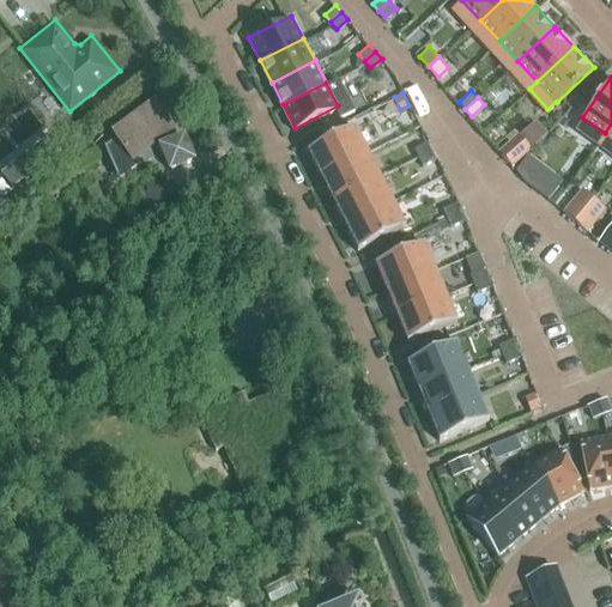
[(193,158),(185,135),(177,138),(173,127),(174,127),(155,102),(114,133),(115,134),(104,143),(116,173),(134,159),(133,157),(149,145),(152,150),(162,146),(171,167),(193,158)]
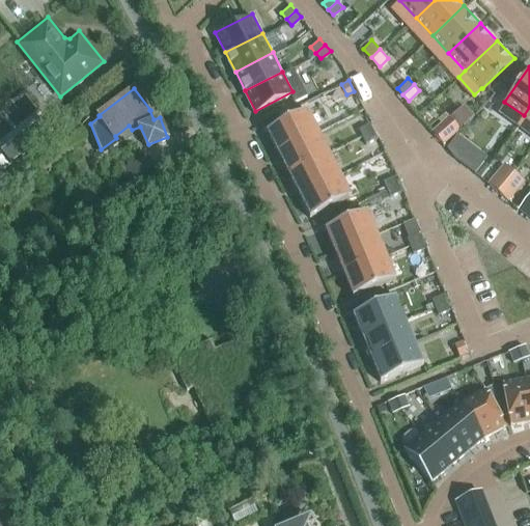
[(298,104),(286,110),(289,117),(301,111),(298,104)]
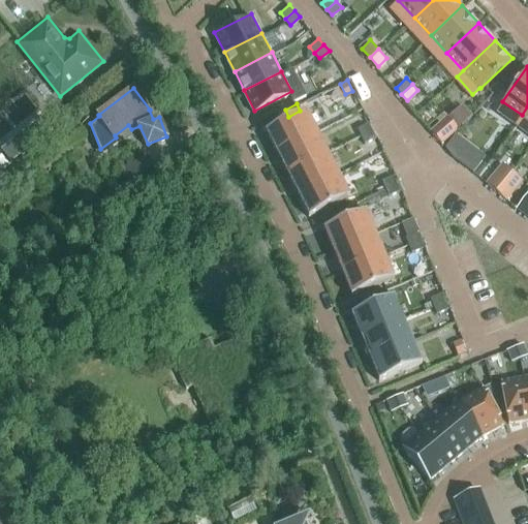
[(277,150),(316,130),(306,110),(307,109),(307,108),(300,111),(288,117),(266,129),(266,130),(267,129),(277,150)]
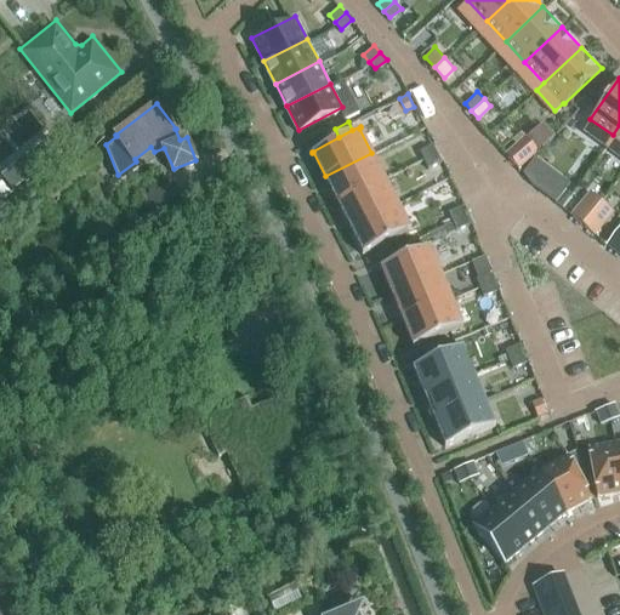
[(524,134),(506,151),(518,165),(536,148),(524,134)]
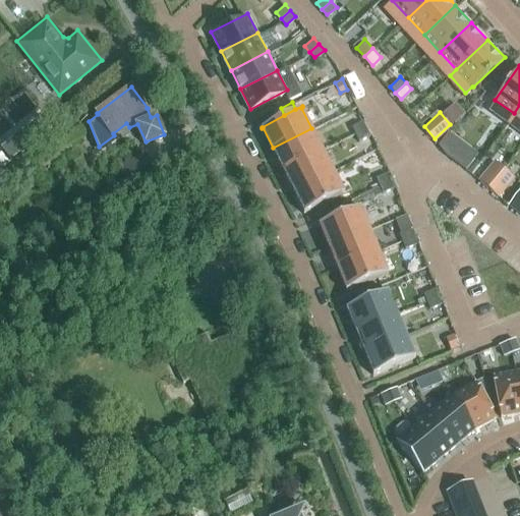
[(42,113),(1,145),(11,158),(52,126),(42,113)]
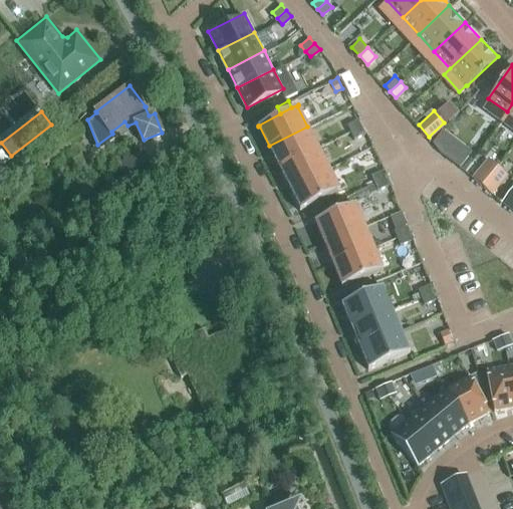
[(361,124),(357,117),(347,122),(350,130),(361,124)]
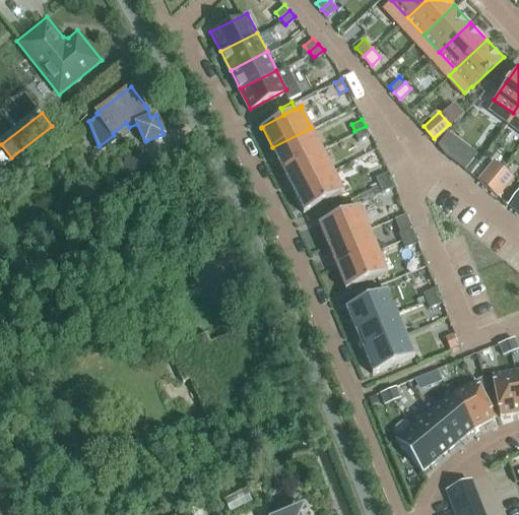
[(354,131),(359,139),(370,133),(366,126),(354,131)]
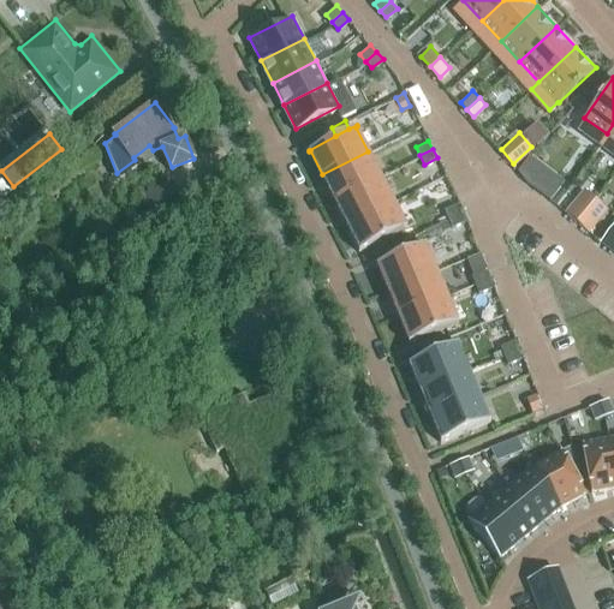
[(381,175),(368,151),(322,174),(335,198),(381,175)]
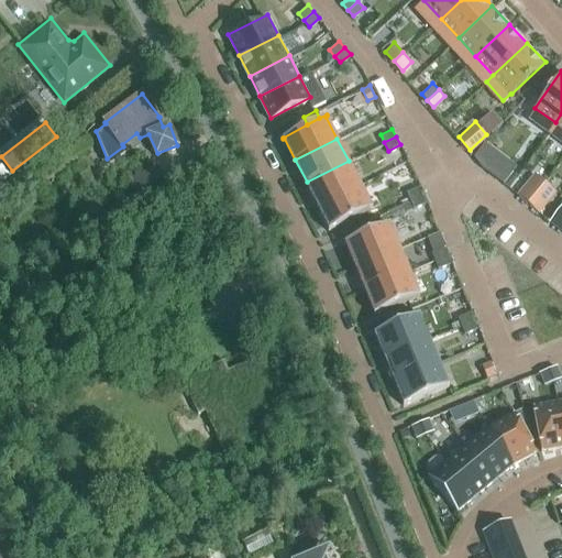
[(475,156),(488,166),(497,154),(483,143),(474,155),(475,156)]
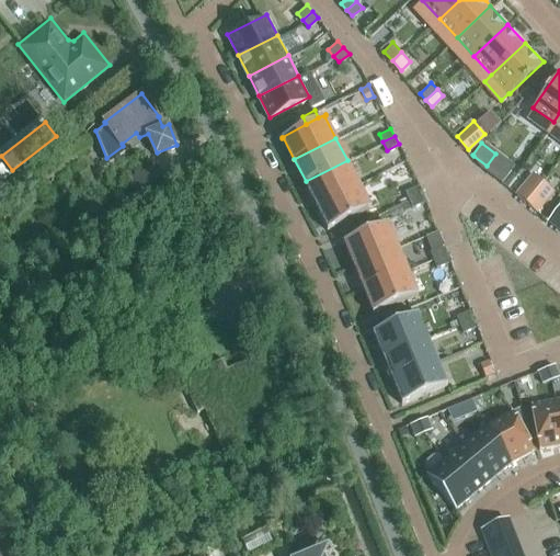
[(171,185),(158,160),(129,174),(141,200),(171,185)]
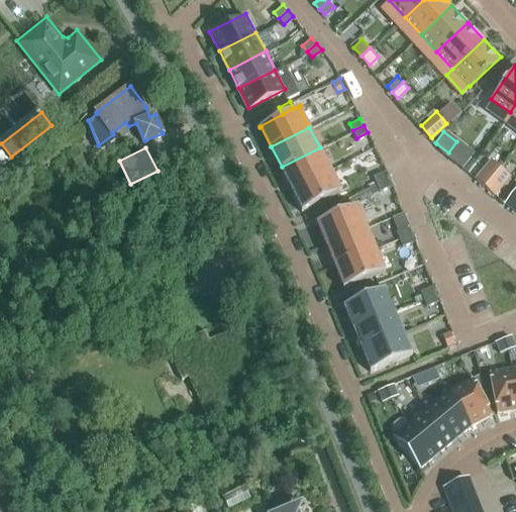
[(320,147),(282,167),(292,188),(330,168),(320,147)]
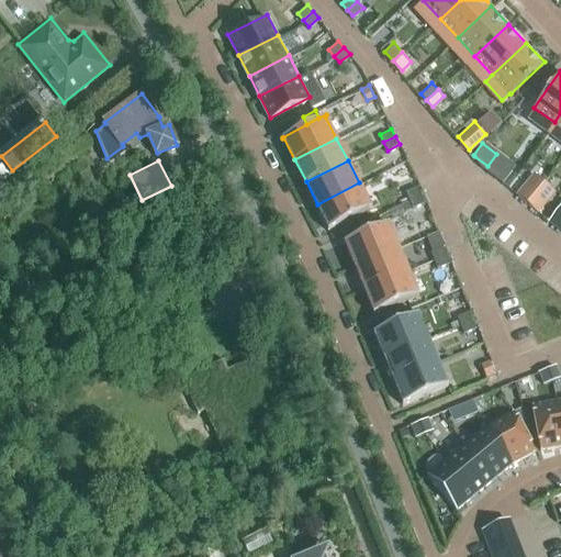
[(535,170),(516,192),(527,201),(545,180),(535,170)]
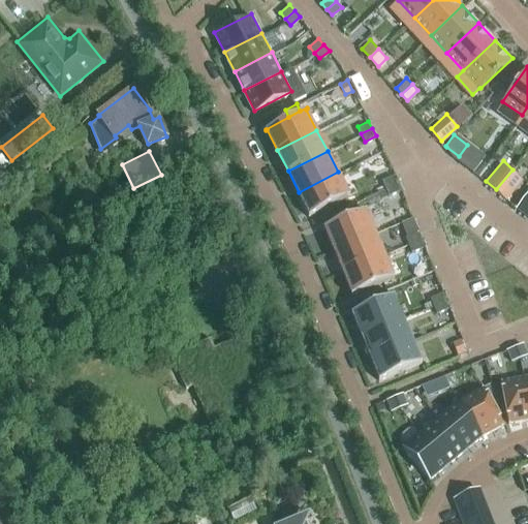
[(513,170),(496,189),(506,197),(523,178),(513,170)]
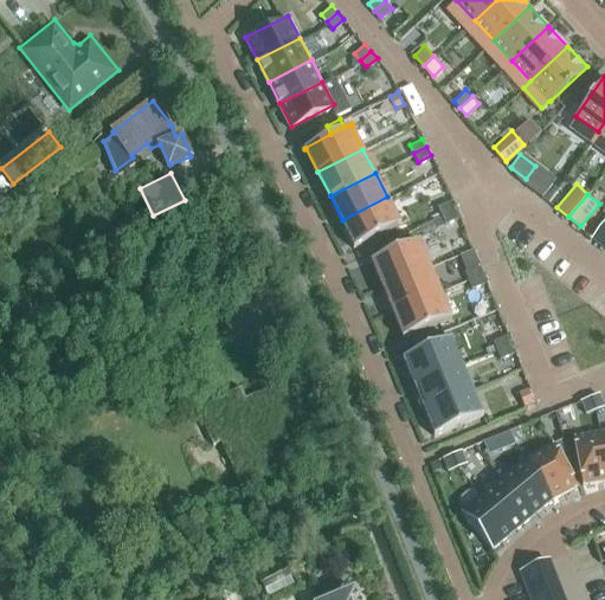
[(342,220),(354,244),(353,244),(354,245),(401,221),(400,220),(399,220),(387,197),(342,220)]
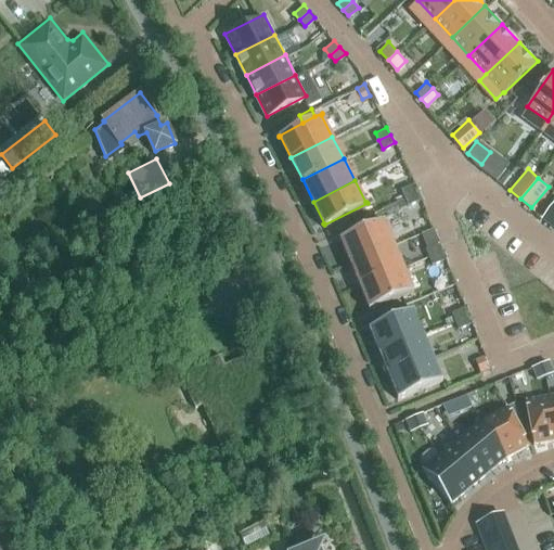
[(404,195),(416,190),(413,182),(401,188),(404,195)]
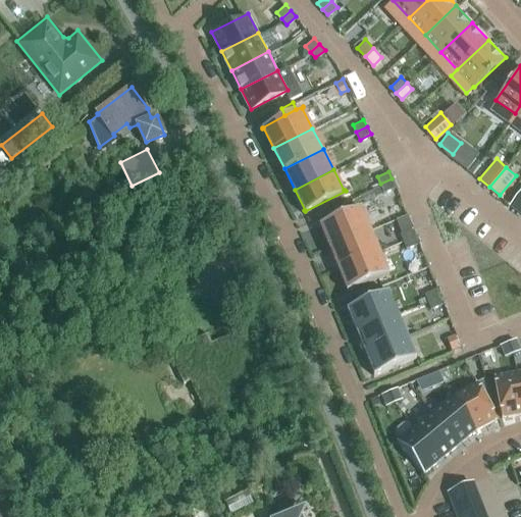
[(392,178),(380,184),(383,191),(395,187),(392,178)]
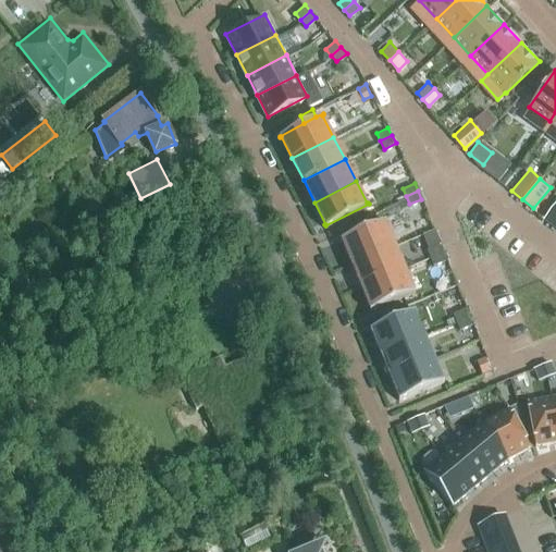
[(555,210),(551,208),(543,218),(555,227),(555,210)]
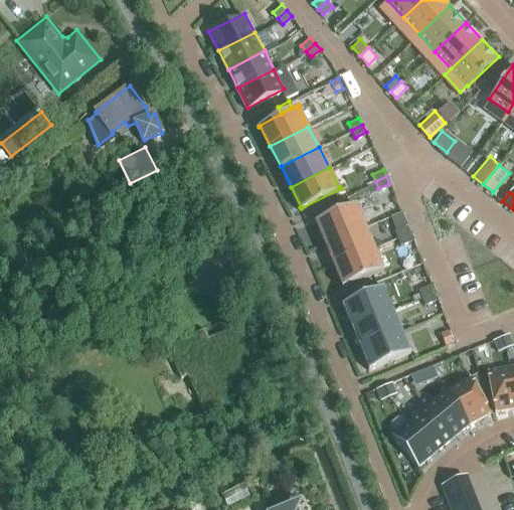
[(325,241),(365,225),(356,204),(357,203),(357,202),(315,220),(315,221),(317,220),(325,241)]
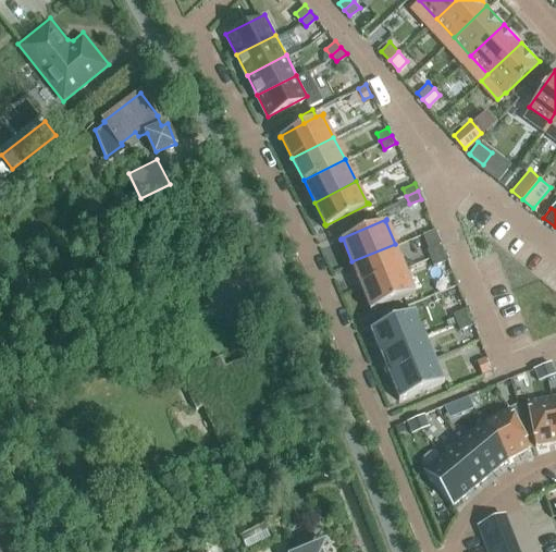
[(442,250),(439,243),(427,247),(430,256),(442,250)]
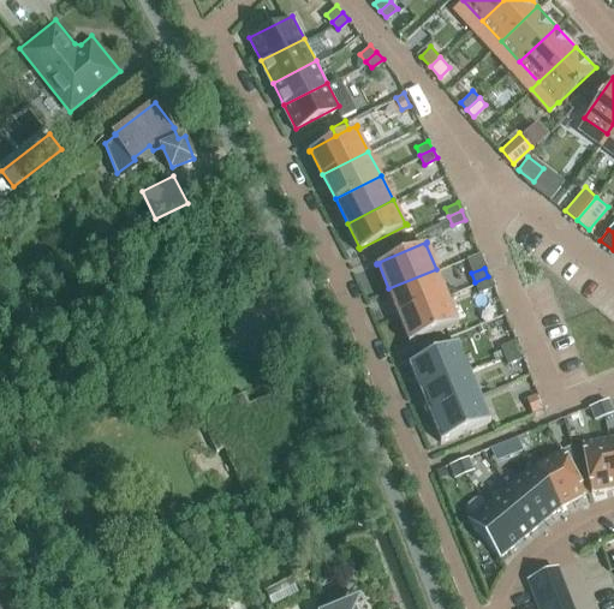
[(399,314),(446,294),(436,269),(388,288),(399,314)]
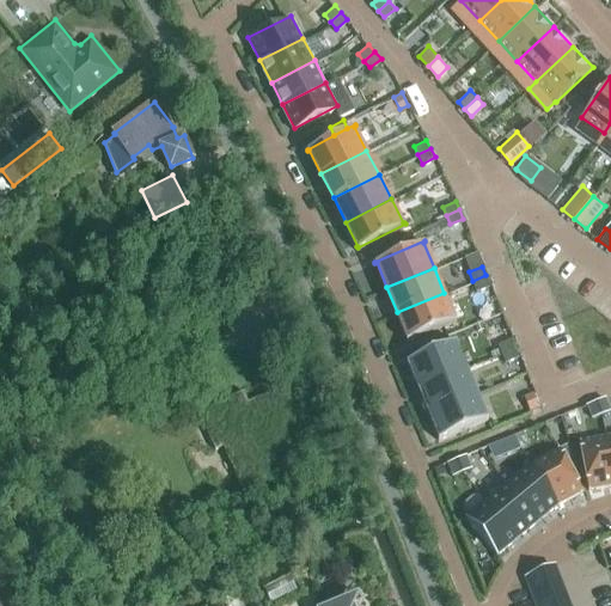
[(486,275),(472,281),(476,289),(490,283),(486,275)]
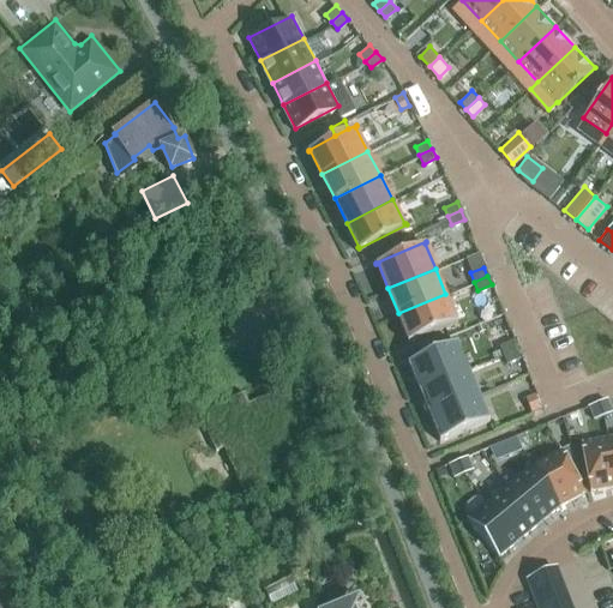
[(445,294),(398,313),(409,338),(407,338),(408,339),(458,319),(457,318),(456,318),(445,294)]
